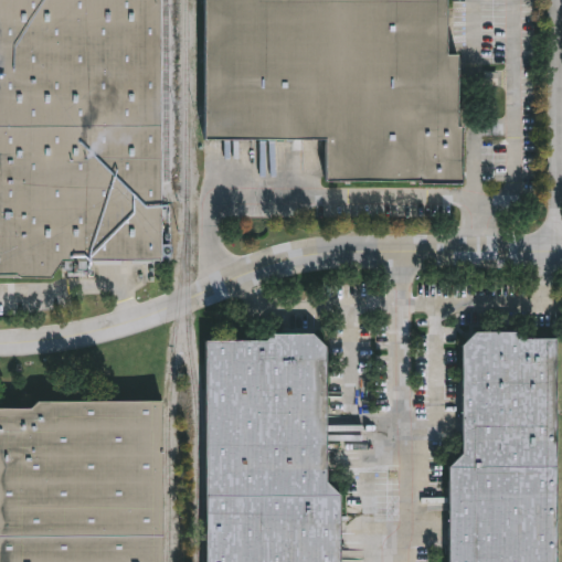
[(160,0),(162,258),(63,258),(53,275),(0,275),(0,0),(160,0)]
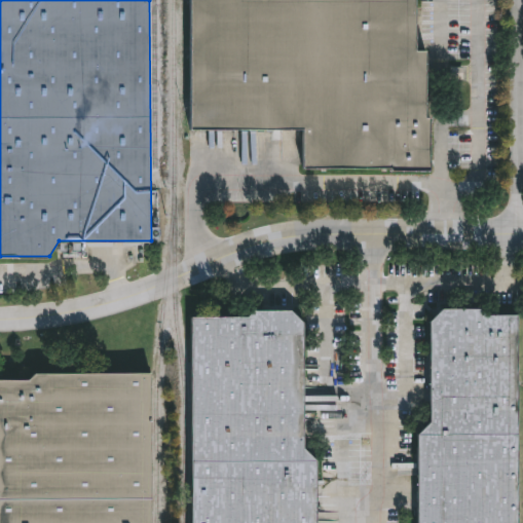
[(191,0),(192,127),(304,126),(305,167),(433,166),(433,116),(427,116),(427,49),(417,49),(416,0),(191,0)]
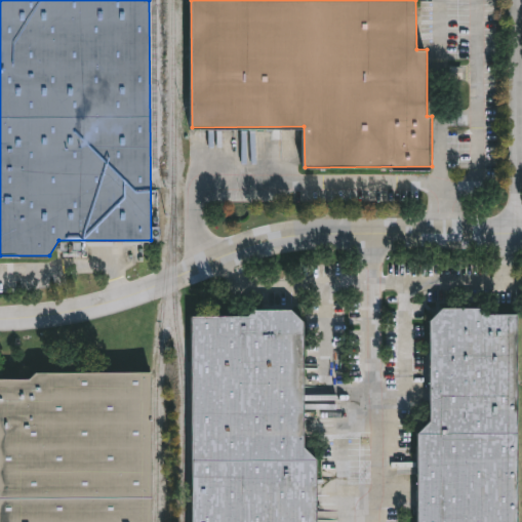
[(516,313),(516,521),(418,521),(418,433),(431,420),(431,320),(443,308),(479,308),(485,314),(516,313)]
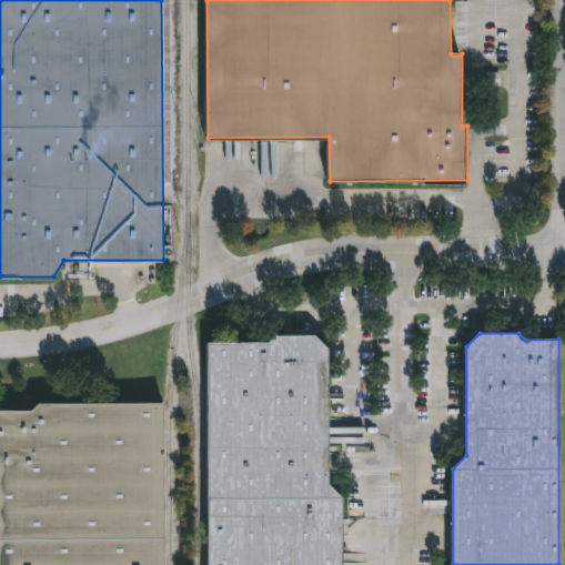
[(207,341),(208,564),(342,564),(342,496),(329,484),(328,372),(328,346),(318,336),(275,336),(271,341),(207,341)]
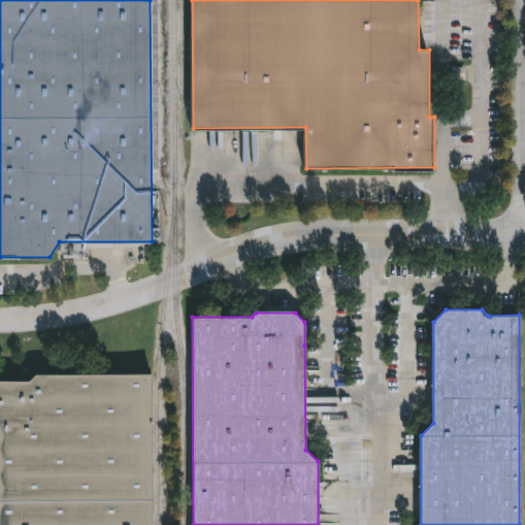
[(153,524),(153,373),(36,374),(30,381),(0,381),(0,524),(153,524)]
